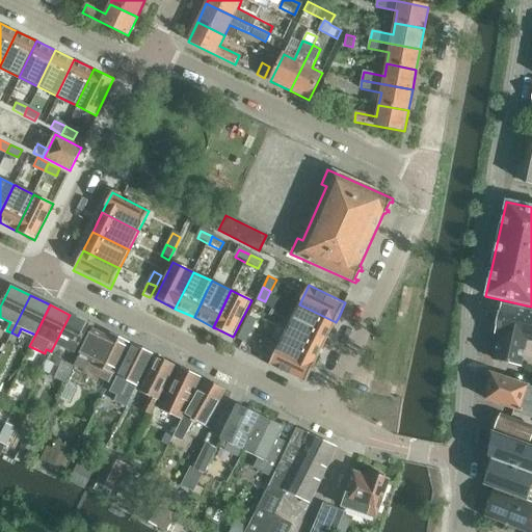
[(299,304),(290,323),(326,342),(327,339),(336,322),(299,304)]
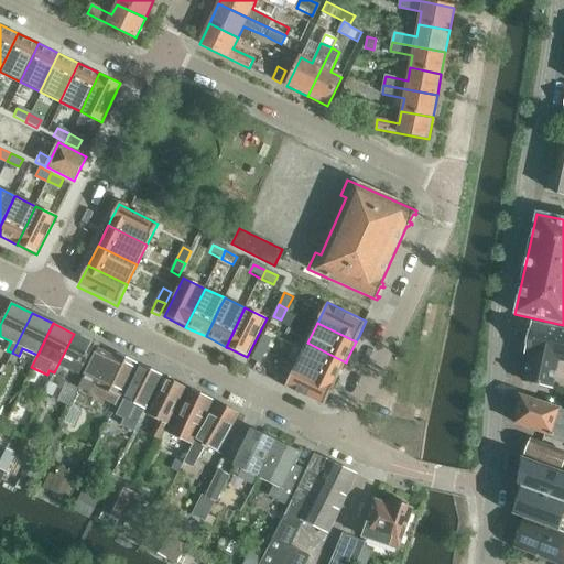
[(524,383),(552,389),(559,361),(563,362),(563,331),(531,324),(524,354),(530,355),(524,383)]
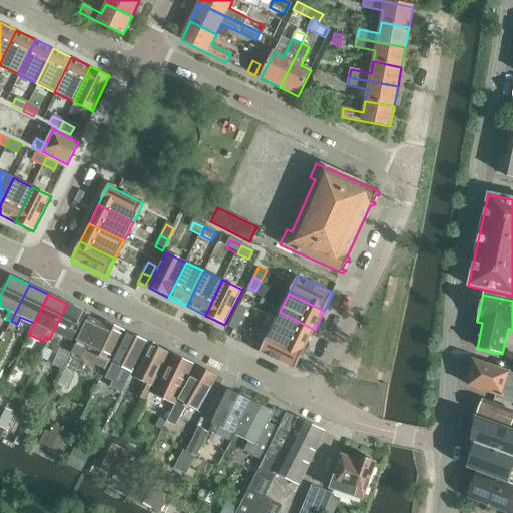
[(240,303),(235,314),(242,317),(248,306),(240,303)]
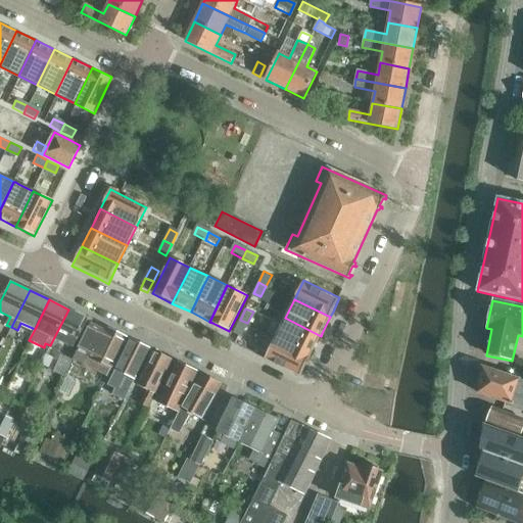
[(68,310),(50,345),(56,348),(59,341),(74,348),(88,319),(68,310)]
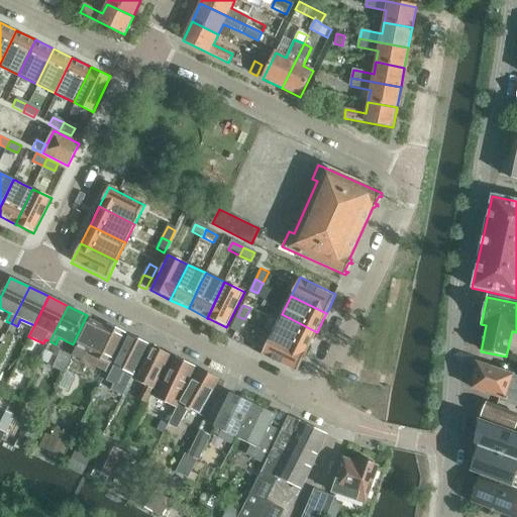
[(282,314),(273,333),(308,350),(317,332),(282,314)]
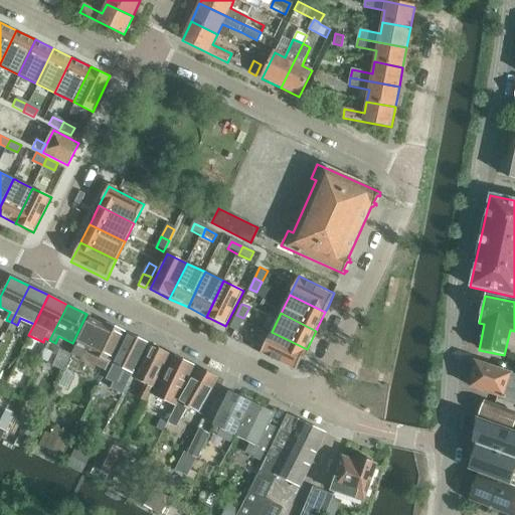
[(236,315),(231,326),(238,329),(243,318),(236,315)]
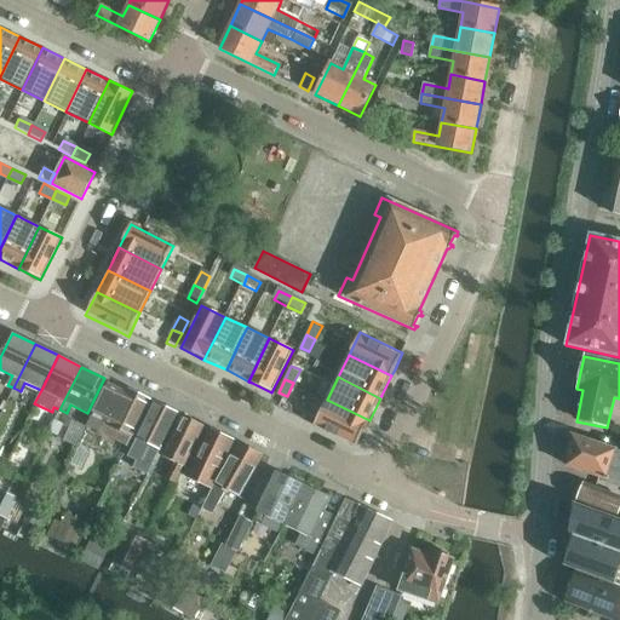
[(87,426),(99,434),(101,432),(126,446),(125,447),(126,448),(150,400),(128,390),(126,394),(107,384),(87,426)]
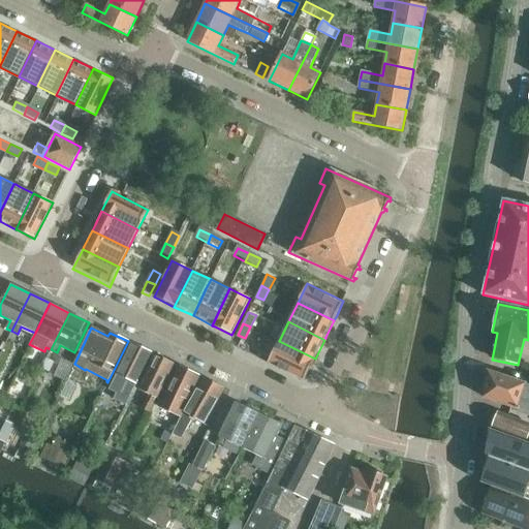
[(279,341),(270,361),(306,378),(315,360),(315,359),(279,341)]
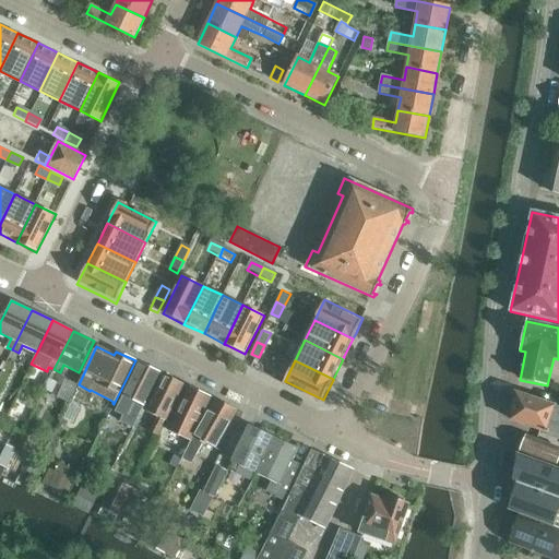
[(121,424),(132,429),(159,372),(141,364),(125,396),(132,401),(121,424)]
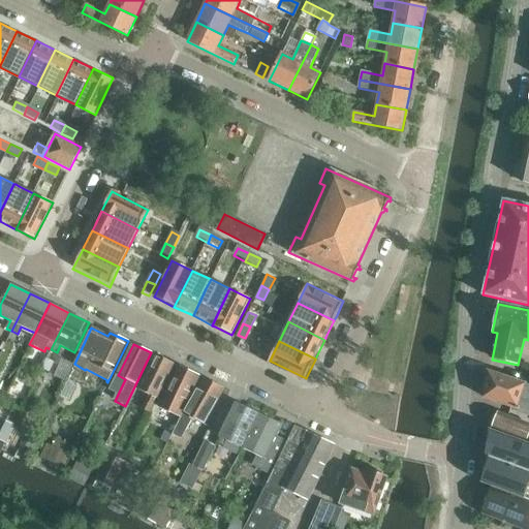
[(138,390),(148,395),(142,409),(150,413),(156,399),(157,399),(157,398),(174,364),(174,365),(175,364),(156,354),(156,355),(139,390),(139,389),(138,390)]
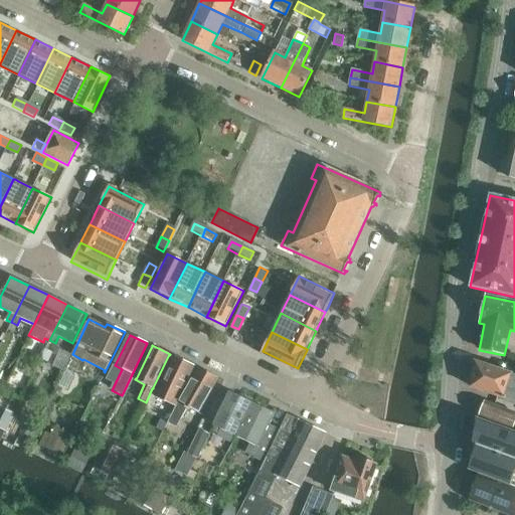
[(155,397),(175,406),(194,366),(174,356),(155,397)]
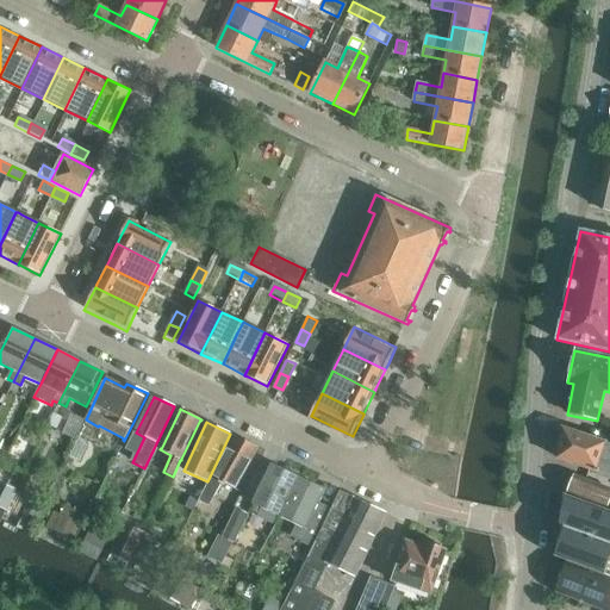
[(609,444),(562,429),(559,452),(560,452),(558,459),(609,475),(609,444)]
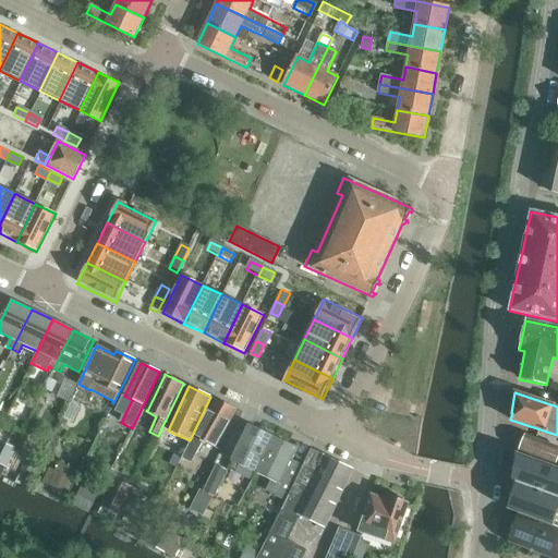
[(181,459),(191,463),(203,443),(215,448),(237,410),(215,398),(193,436),(192,436),(181,459)]
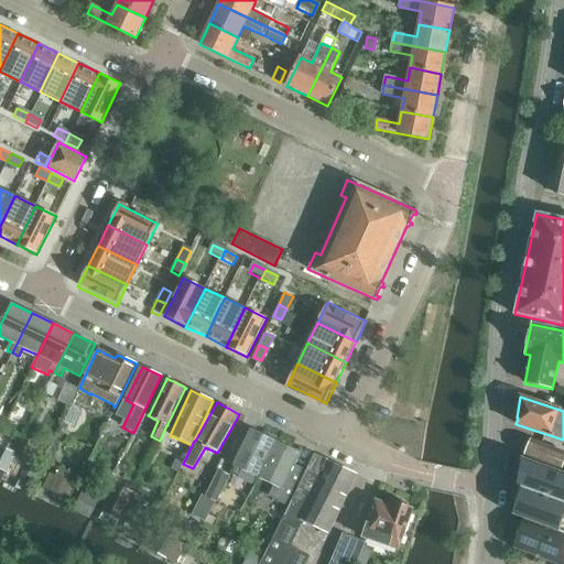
[(234,466),(258,478),(277,441),(251,429),(234,466)]
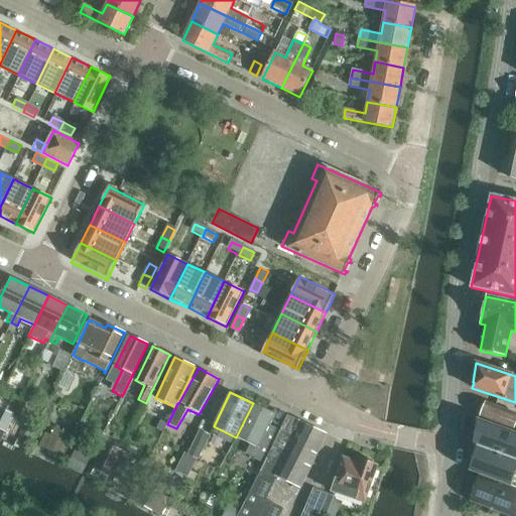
[(245,455),(264,464),(266,461),(280,430),(270,425),(275,414),(253,403),(236,437),(250,444),(245,455)]
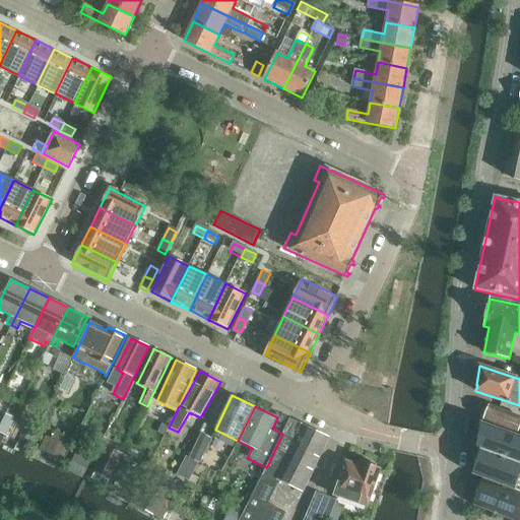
[(491,406),(482,423),(519,435),(519,419),(517,416),(491,406)]
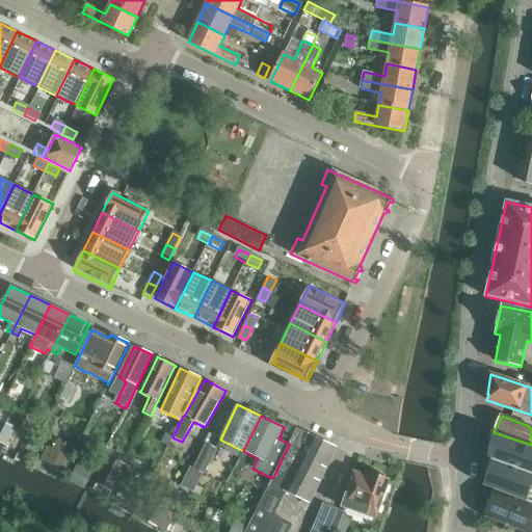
[(0,443),(5,446),(15,428),(0,420),(0,443)]
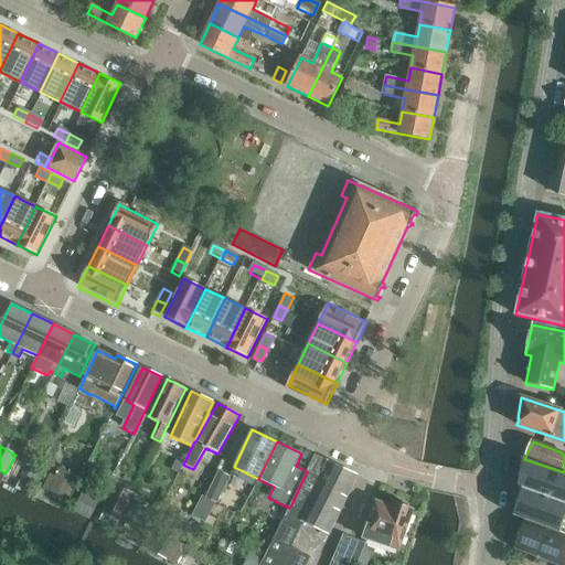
[(307,471),(291,504),(297,507),(295,511),(305,515),(301,521),(329,534),(358,476),(328,461),(315,455),(307,471)]
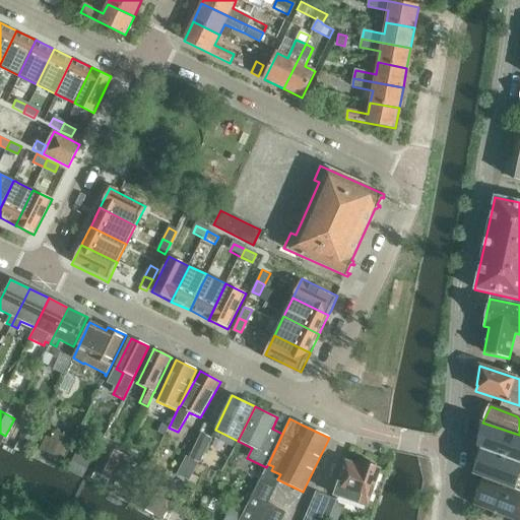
[(479,453),(473,474),(515,490),(519,474),(519,436),(480,421),(476,452),(479,453)]
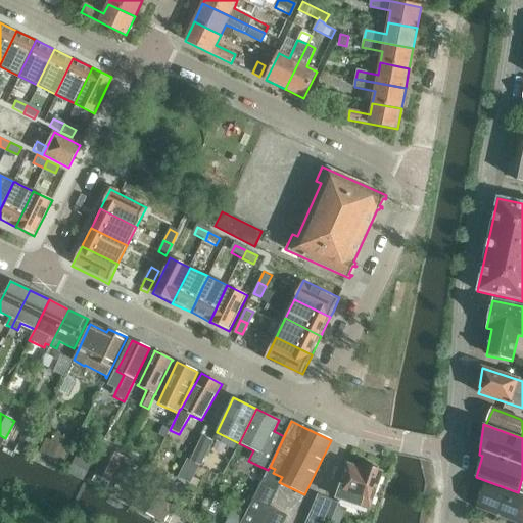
[(18,443),(30,448),(35,436),(25,431),(18,443)]
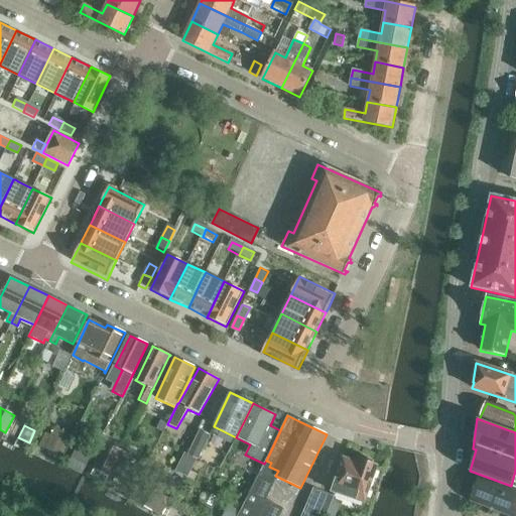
[(39,445),(62,456),(72,435),(54,427),(51,434),(45,431),(39,445)]
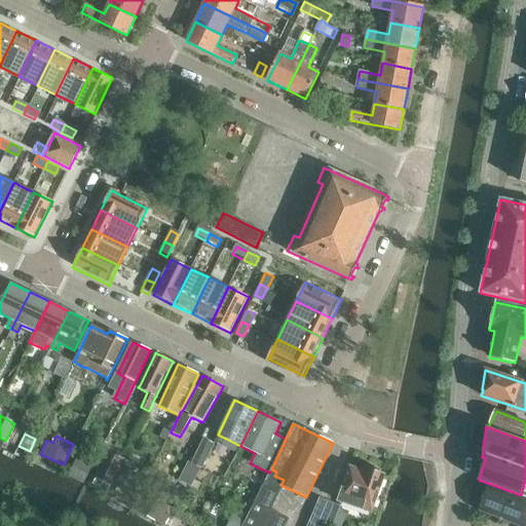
[(191,463),(202,468),(214,444),(203,439),(191,463)]
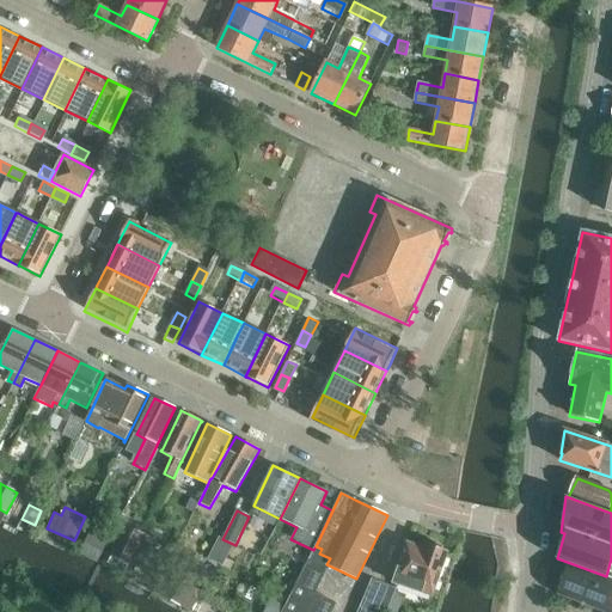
[(129,564),(145,534),(126,526),(108,563),(126,571),(129,564)]
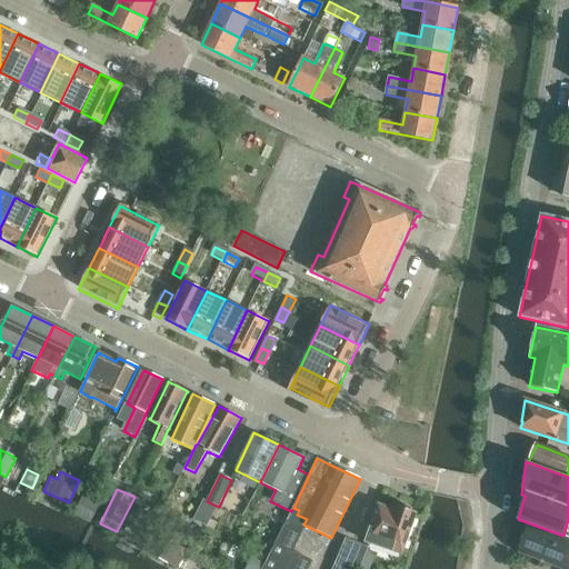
[(148,503),(135,497),(120,525),(135,531),(148,503)]
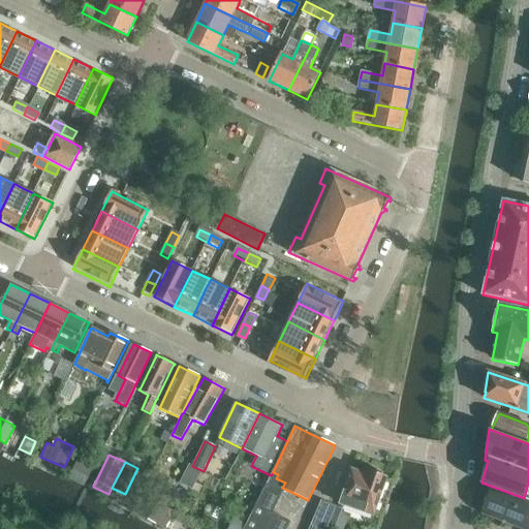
[(68,478),(84,487),(92,470),(76,463),(68,478)]
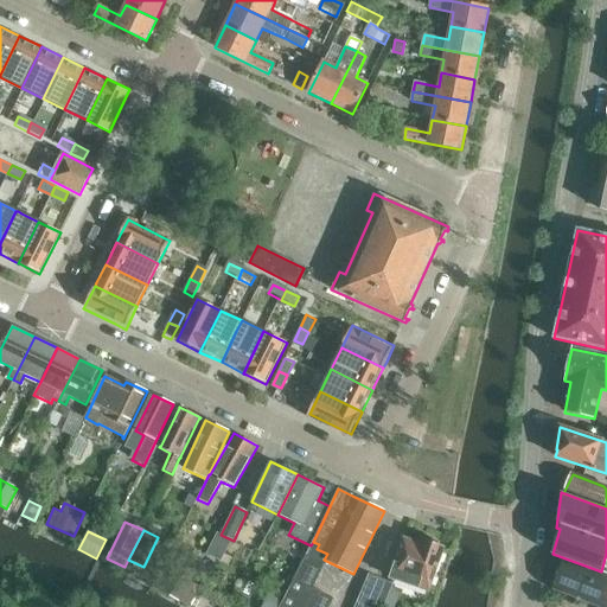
[(390,577),(428,592),(443,548),(440,547),(438,542),(432,541),(427,543),(423,541),(422,545),(404,540),(390,577)]
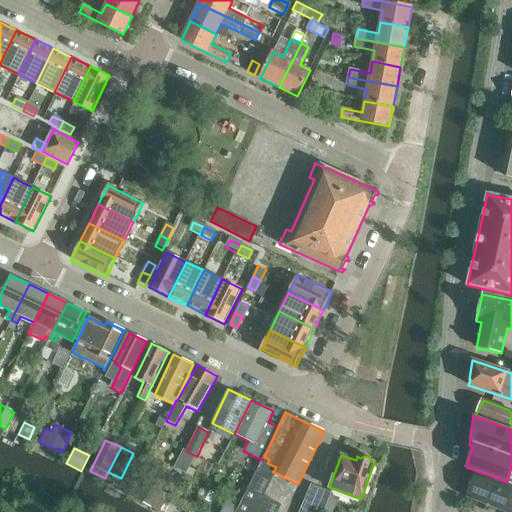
[(236,511),(276,511),(280,506),(263,496),(273,472),(276,467),(267,463),(269,459),(264,457),(262,460),(247,490),(236,511)]
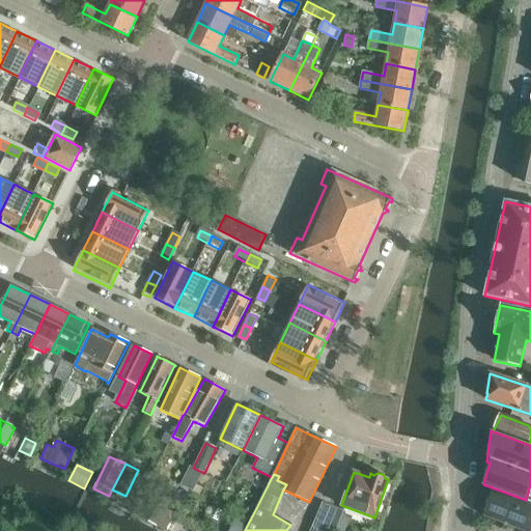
[(141,518),(156,526),(172,497),(159,488),(141,518)]
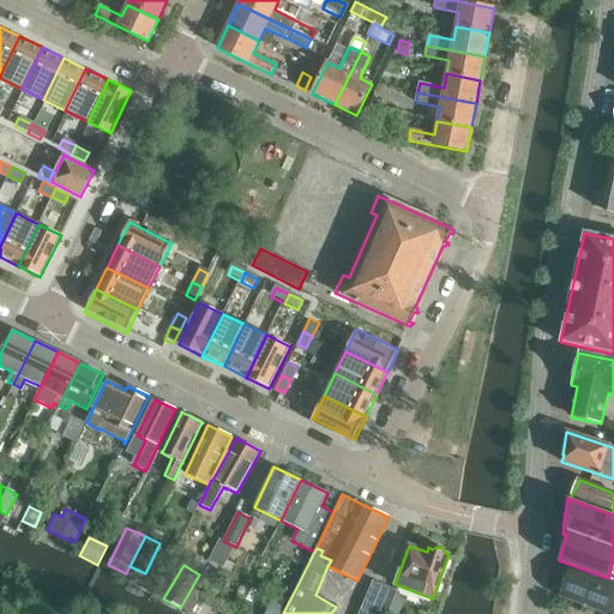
[(566,570),(563,579),(565,582),(559,597),(602,613),(613,613),(613,582),(571,566),(570,569),(566,570)]
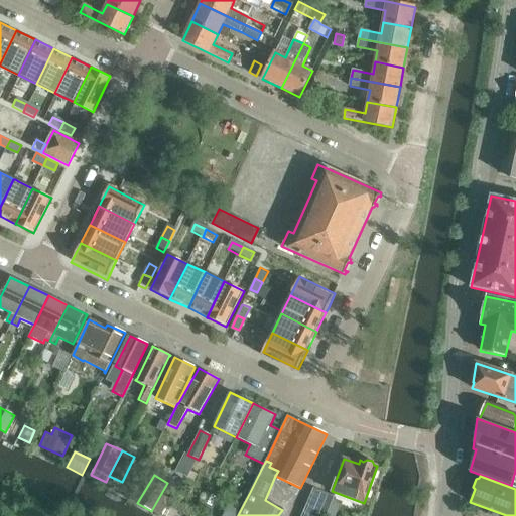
[(302,515),(325,515),(334,497),(314,489),(302,515)]
